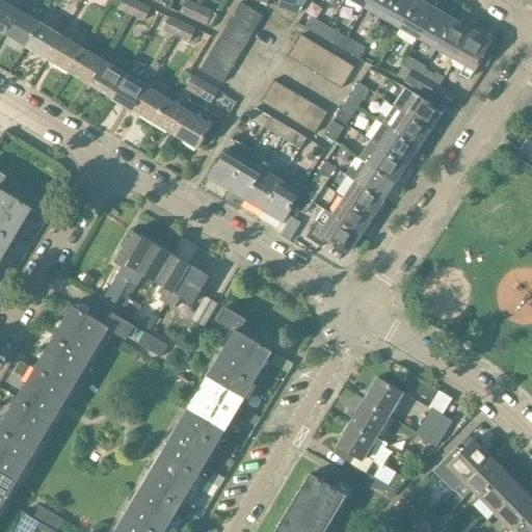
[(0,0),(0,29),(5,33),(19,9),(24,1),(22,0),(0,0)]
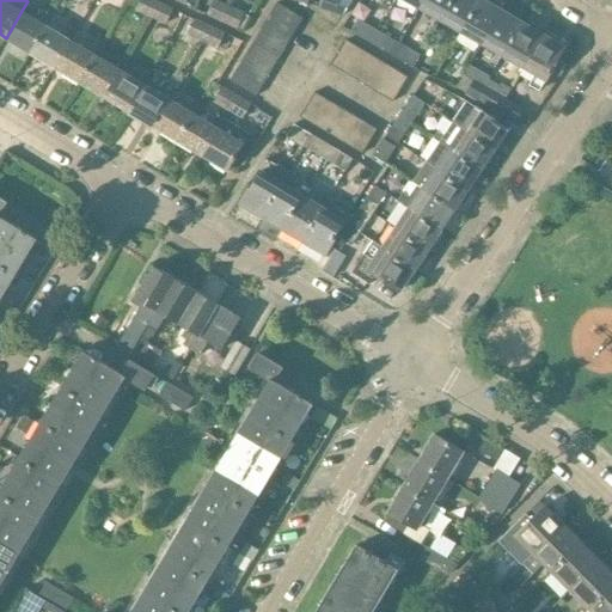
[(151,19),(159,2),(154,0),(141,0),(136,12),(151,19)]
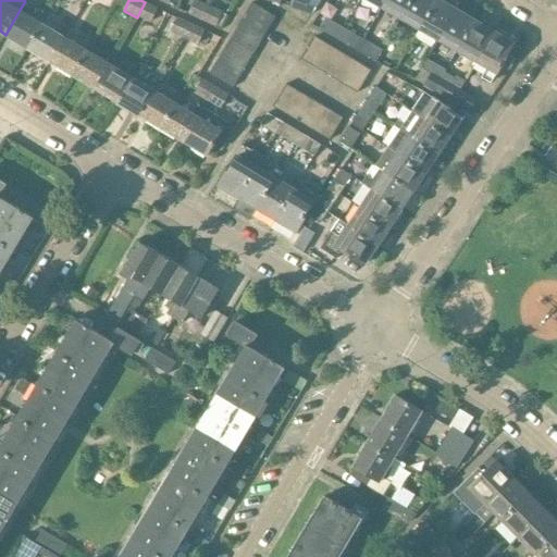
[(201,21),(209,5),(197,0),(194,0),(188,14),(201,21)]
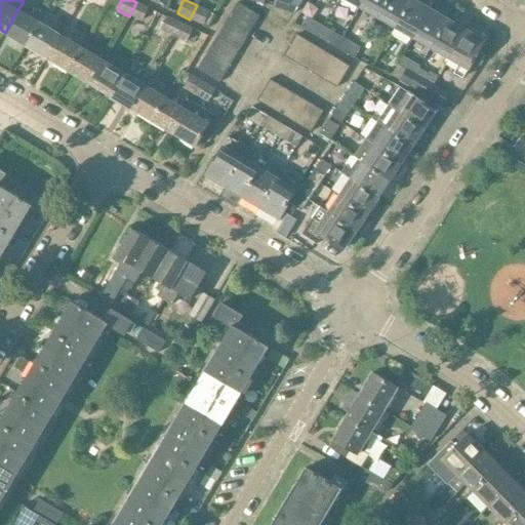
[(287,13),(292,0),(277,0),(275,8),(287,13)]
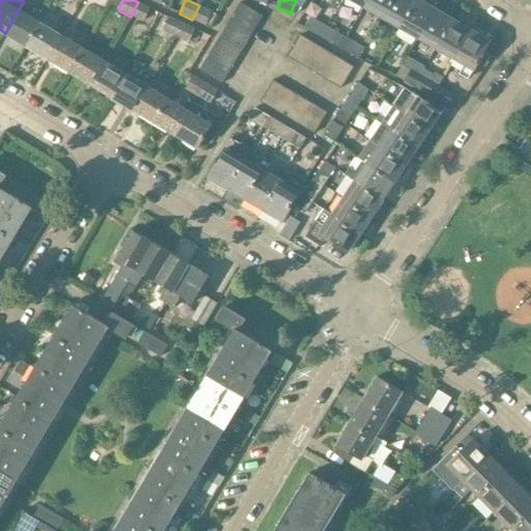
[(337,10),(342,0),(332,0),(330,6),(337,10)]
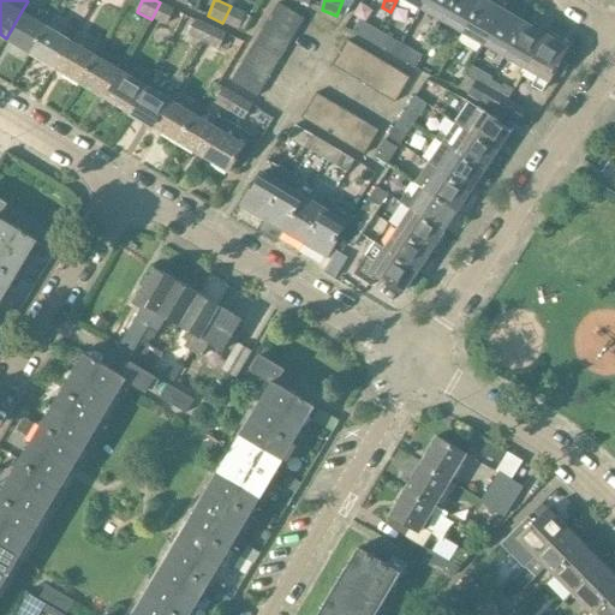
[(442,19),(453,0),(425,0),(422,9),(442,19)]
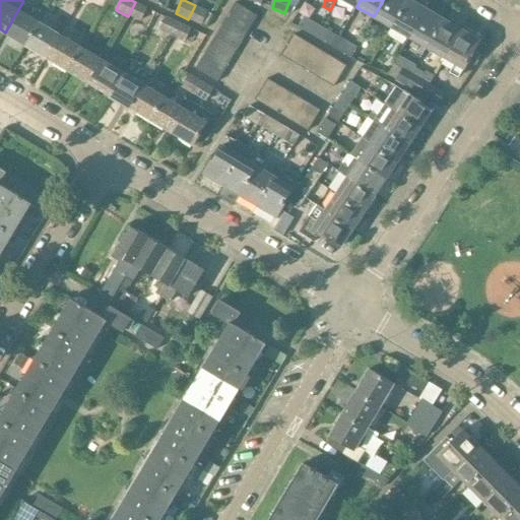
[(391,26),(406,0),(383,0),(374,16),(391,26)]
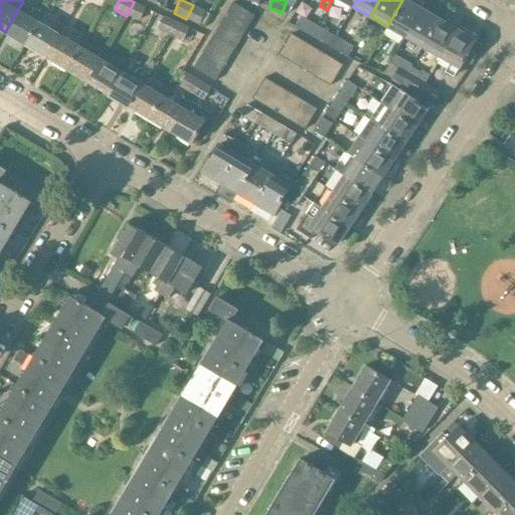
[(405,36),(421,8),(406,0),(402,0),(387,26),(405,36)]
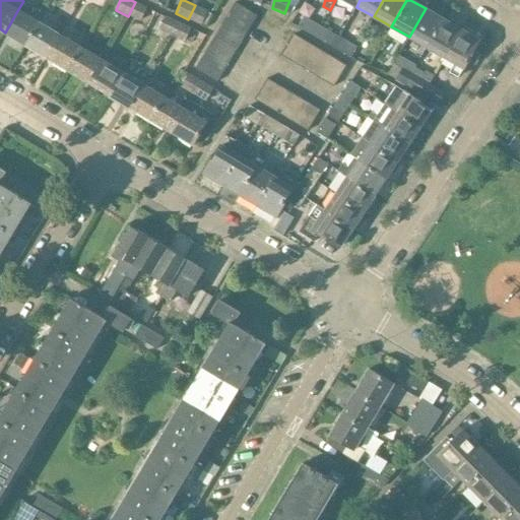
[(140,22),(147,8),(135,2),(128,16),(140,22)]
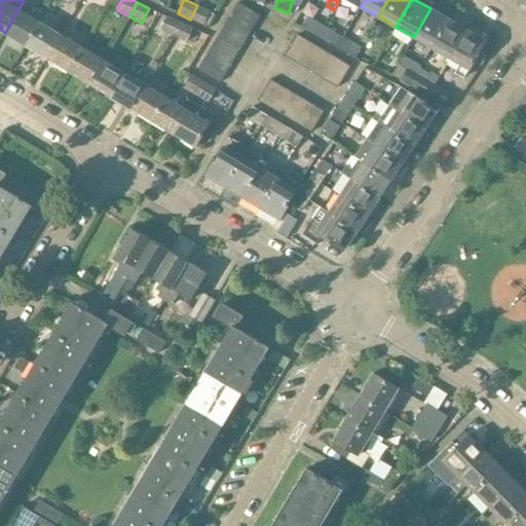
[(260,15),(237,2),(231,13),(253,27),(260,15)]
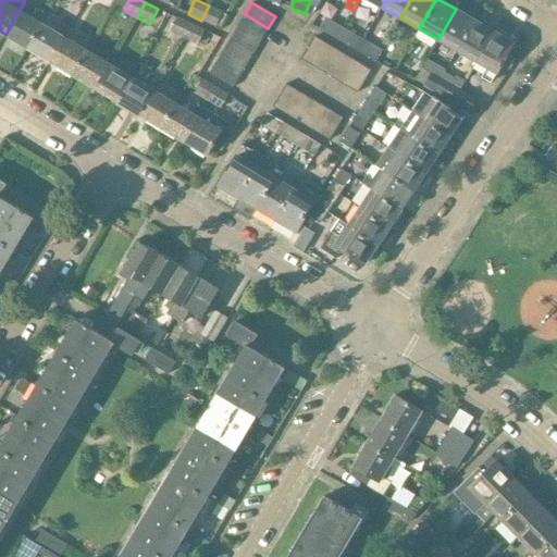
[(214,27),(222,12),(209,5),(201,21),(214,27)]
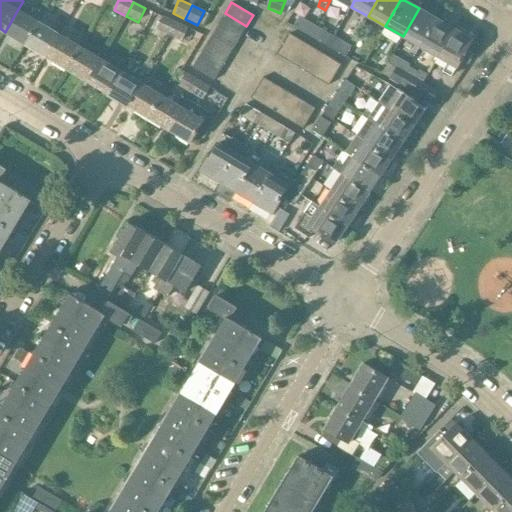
[(420,47),(437,19),(419,8),(403,36),(420,47)]
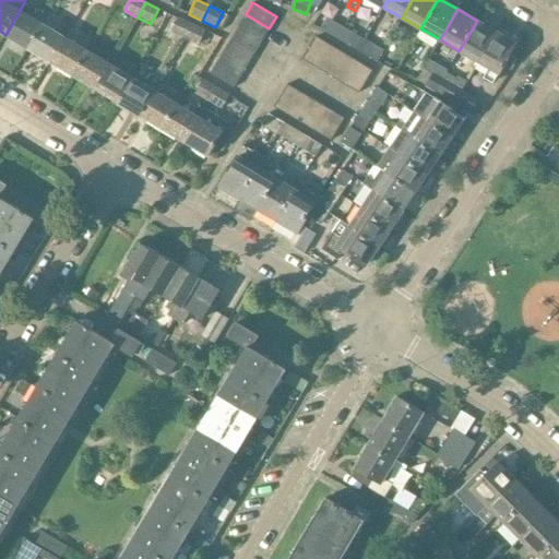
[(27,48),(42,24),(20,10),(6,35),(27,48)]
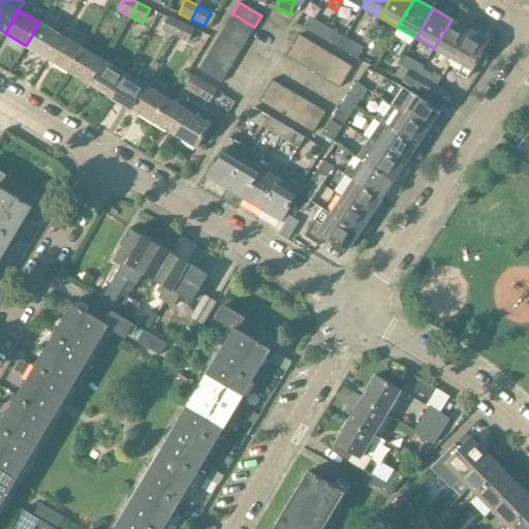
[(254,27),(232,13),(225,25),(248,38),(254,27)]
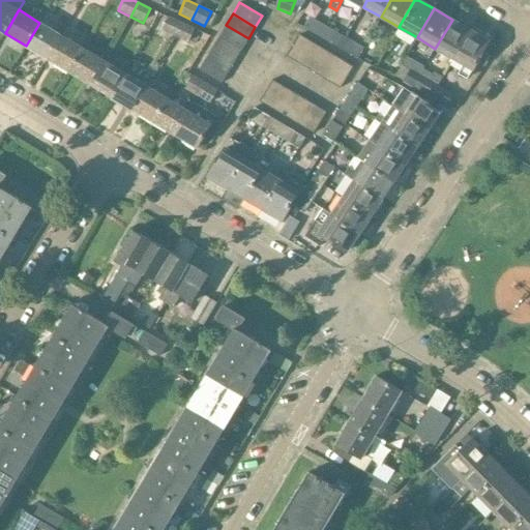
[(174,37),(181,23),(168,17),(162,31),(174,37)]
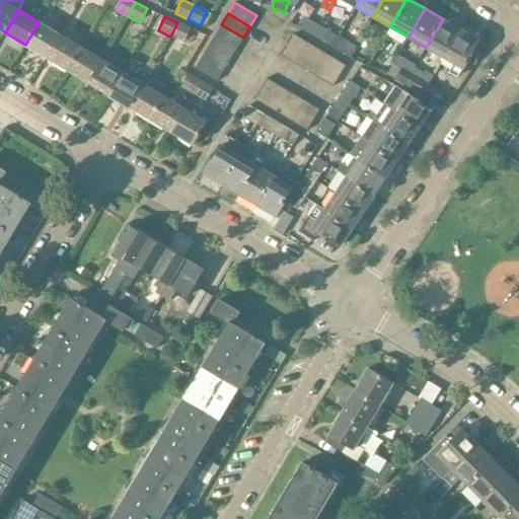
[(314,36),(320,26),(303,16),(297,27),(314,36)]
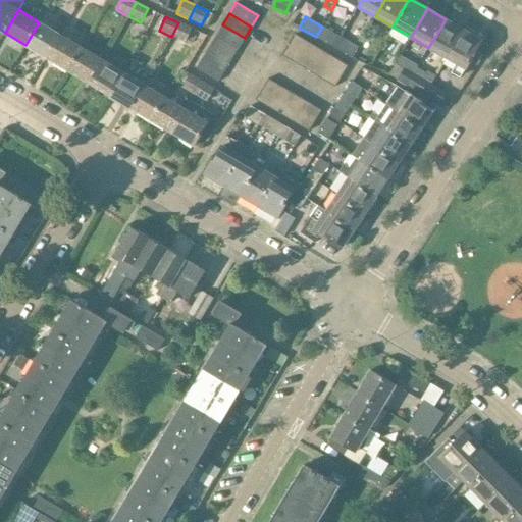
[(447,57),(463,29),(458,27),(457,21),(450,16),(446,19),(428,48),(447,57)]
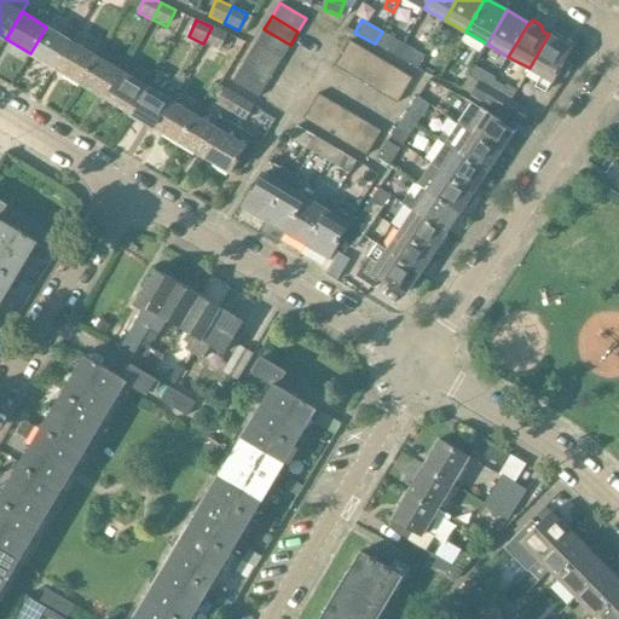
[(56,68),(71,41),(46,27),(30,53),(56,68)]
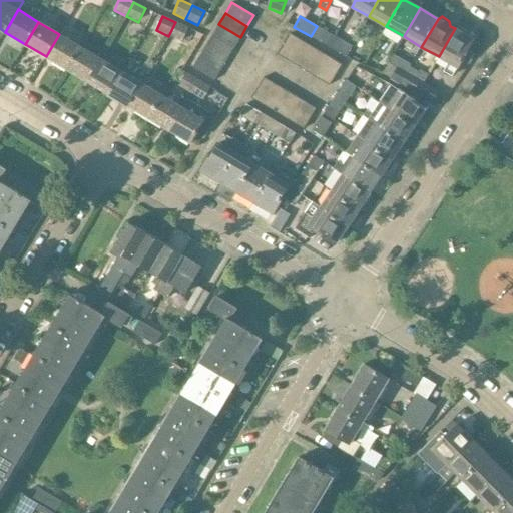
[(180,42),(187,27),(175,22),(168,36),(180,42)]
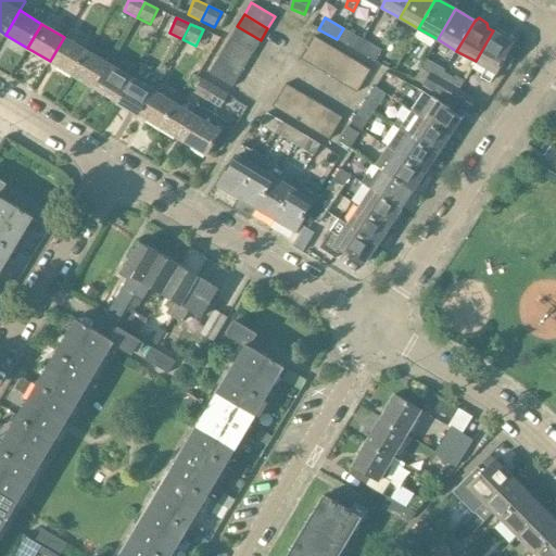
[(261,40),(237,26),(230,38),(253,52),(261,40)]
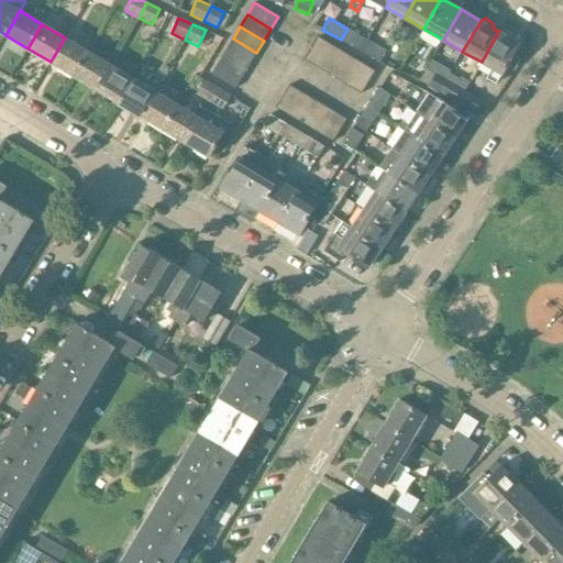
[(351,46),(357,34),(348,29),(341,40),(351,46)]
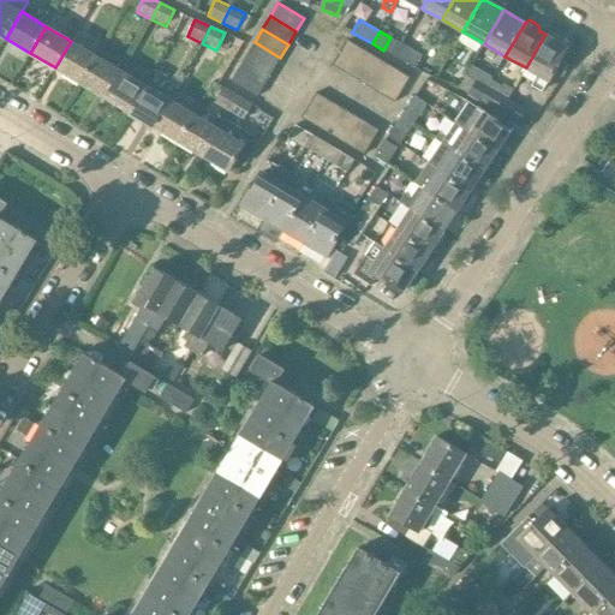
[(548,79),(567,47),(560,43),(560,37),(550,31),(545,34),(526,67),(537,75),(531,85),(541,90),(547,79),(548,79)]
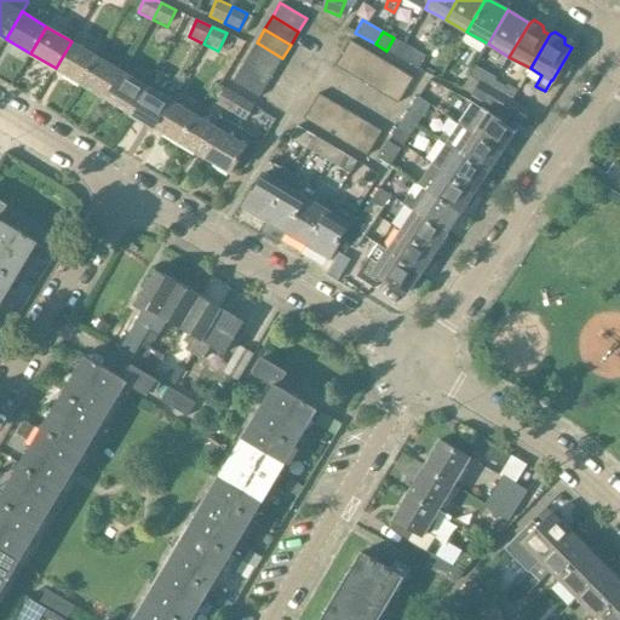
[(397,57),(405,44),(394,38),(386,51),(397,57)]
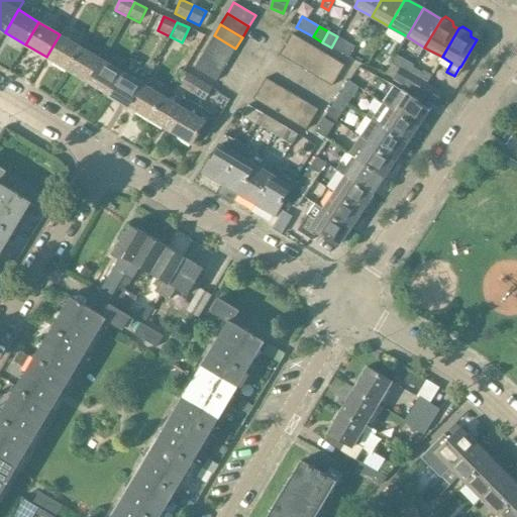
[(67,69),(81,46),(60,34),(46,57),(67,69)]
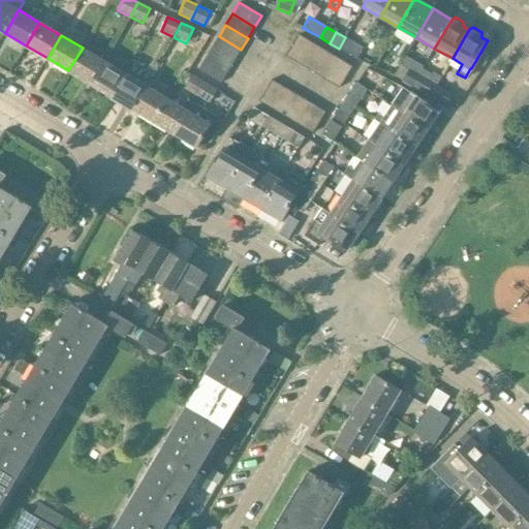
[(298,63),(310,41),(299,35),(286,56),(298,63)]
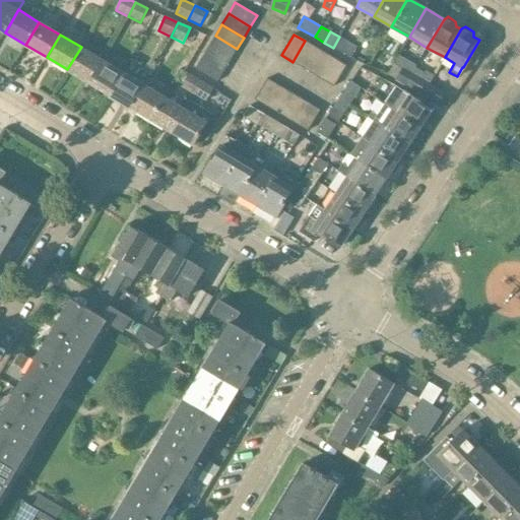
[(237,49),(215,36),(209,46),(231,59),(237,49)]
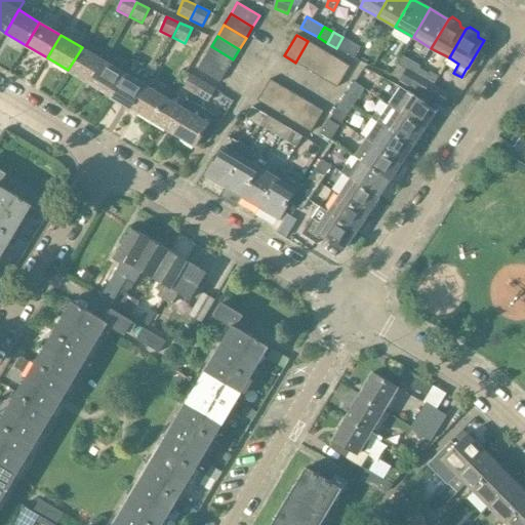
[(344,52),(351,42),(342,37),(336,48),(344,52)]
